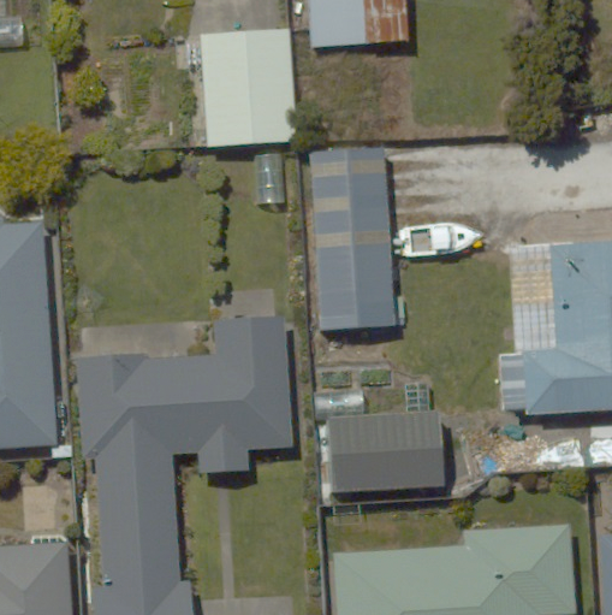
[(307,0),(310,47),(410,41),(408,0),(307,0)]
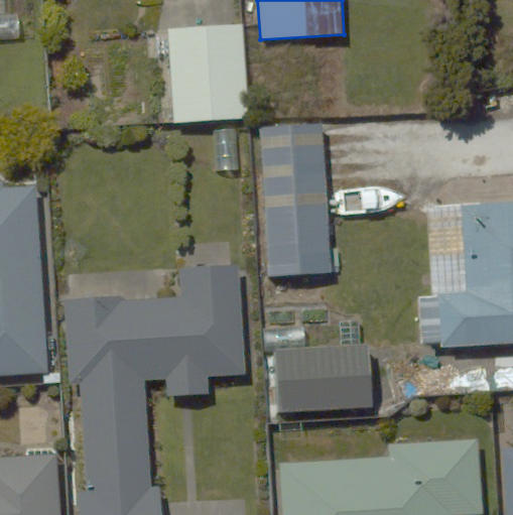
[(249,22),(167,26),(172,121),(253,118),(249,22)]
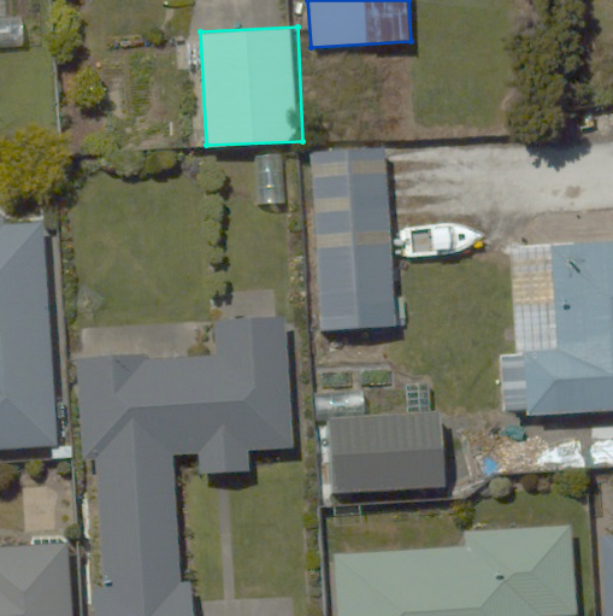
[(290,147),(259,148),(260,204),(292,203),(290,147)]
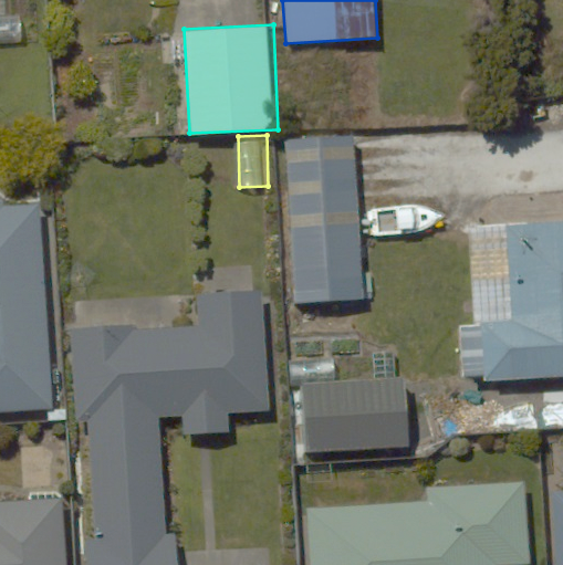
[(358,142),(281,145),(288,302),(364,299),(358,142)]
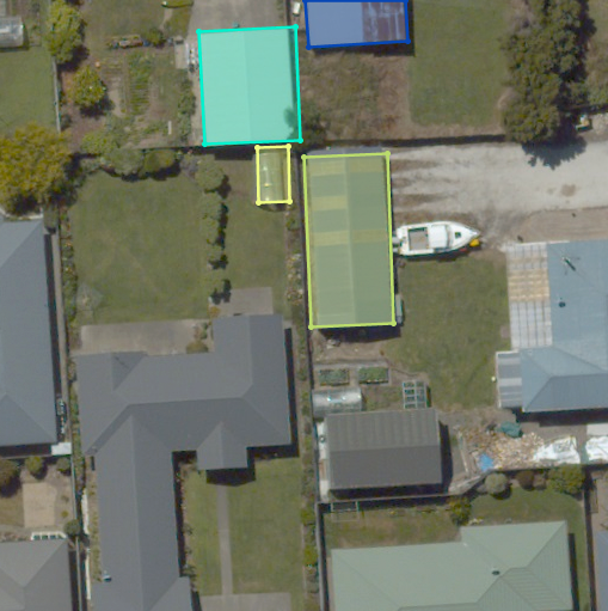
[(42,212),(0,214),(0,441),(56,438),(42,212)]
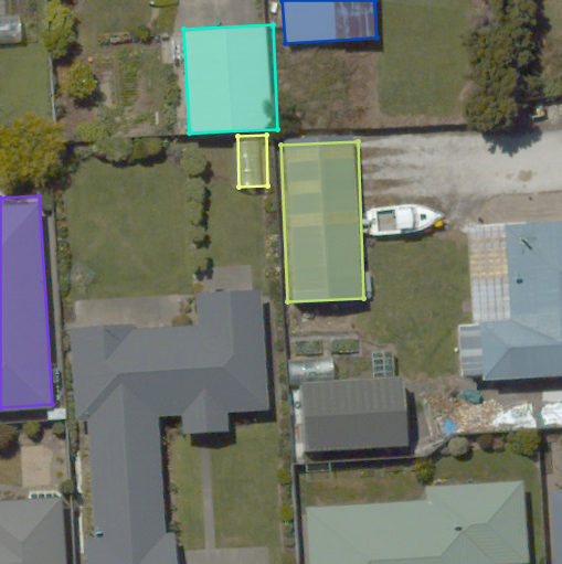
[(483,316),(486,376),(561,372),(561,220),(509,222),(513,315),(483,316)]
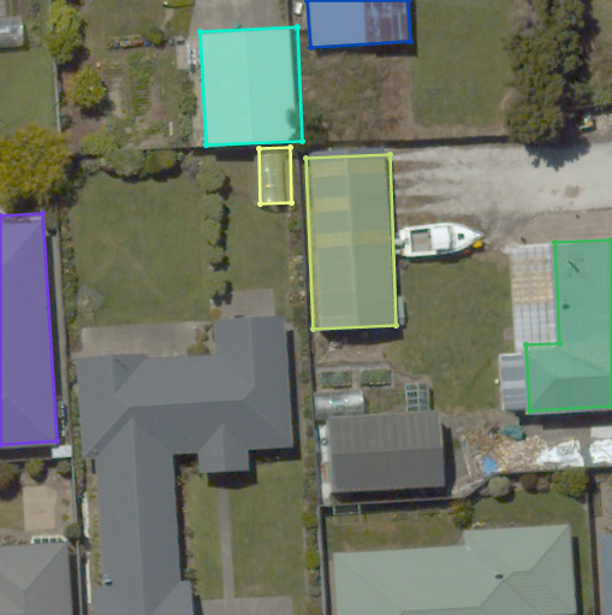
[(94,608),(94,614),(190,614),(190,603),(178,603),(170,450),(189,449),(190,466),(247,463),(245,439),(284,437),(278,317),(223,320),(224,350),(76,358),(81,441),(97,441),(106,607),(94,608)]
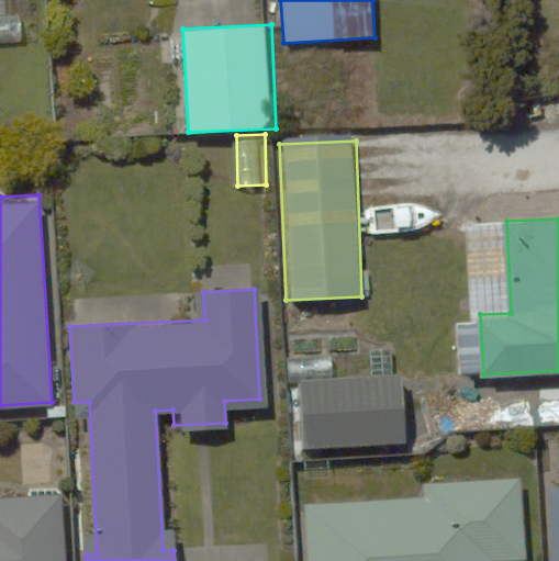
[(402,370),(298,373),(300,450),(403,448),(402,370)]
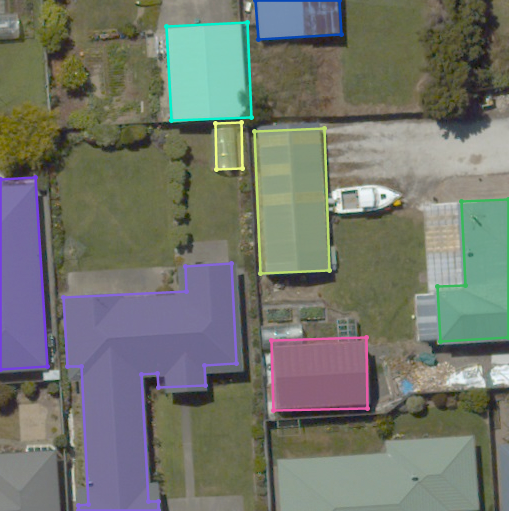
[(386,454),(279,458),(280,510),(448,510),(448,508),(478,507),(475,430),(386,433),(386,454)]
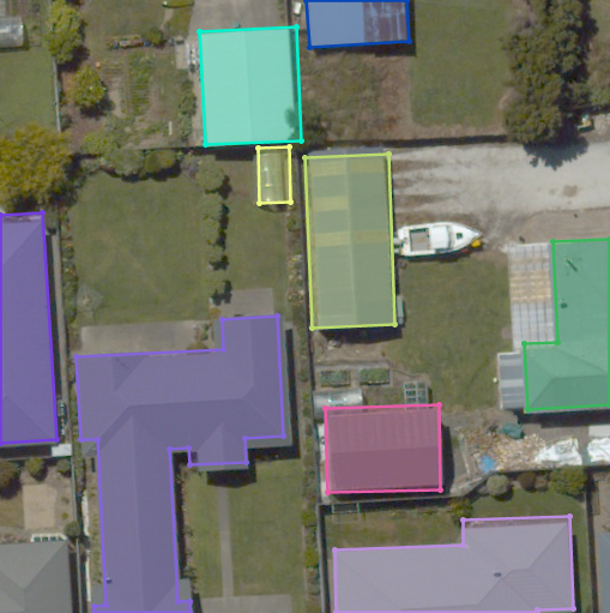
[(0,612),(68,612),(67,545),(0,546),(0,612)]
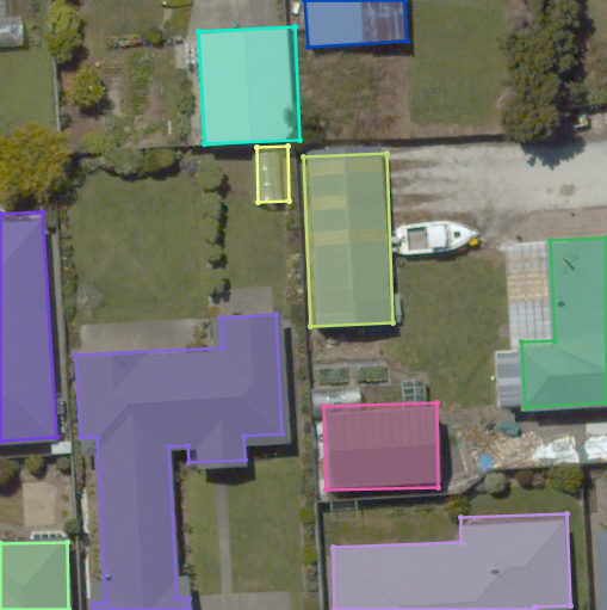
All buildings are outlined.
